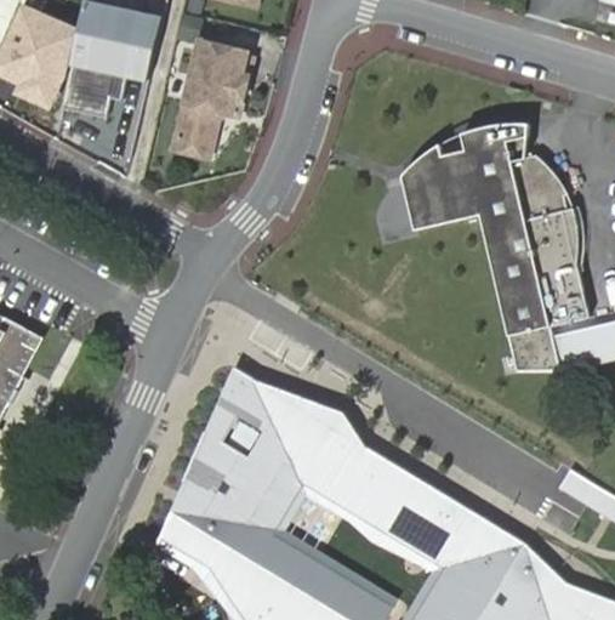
[(81,0),(74,28),(18,1),(0,44),(0,55),(21,66),(12,81),(50,100),(68,60),(144,77),(158,15),(95,0),(81,0)]
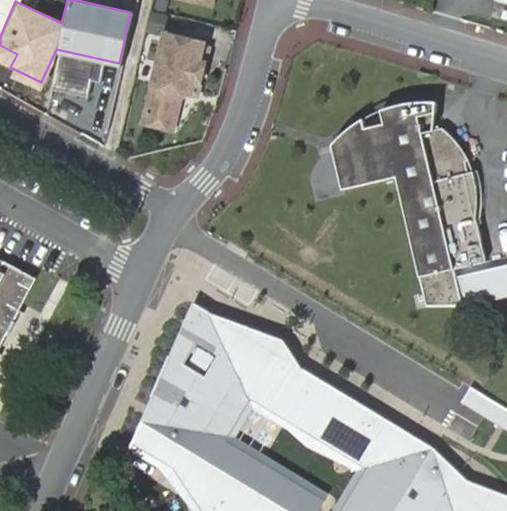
[(203,45),(165,36),(145,123),(173,130),(182,92),(197,96),(205,64),(199,62),(203,45)]
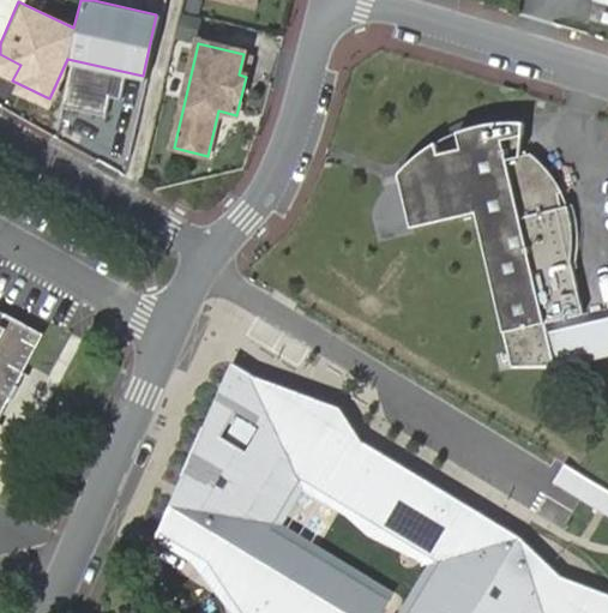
[(251,55),(244,54),(239,74),(246,77),(251,55)]
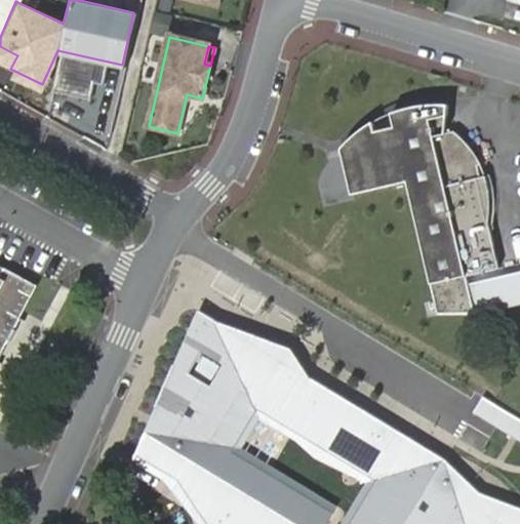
[(438,117),(445,116),(445,106),(432,104),(427,105),(422,106),(416,107),(411,108),(406,109),(401,111),(396,113),(391,114),(389,115),(392,128),(373,132),(371,124),(367,127),(363,130),(359,132),(355,136),(351,139),(347,144),(344,147),(340,151),(351,197),(406,184),(439,315),(478,314),(469,276),(501,269),(488,222),(489,215),(490,209),(491,202),(491,196),(490,190),(489,184),(487,177),(487,176),(479,178),(477,167),(483,166),(483,165),(480,159),(476,154),(473,149),(468,144),(464,139),(458,135),(453,131),(443,134),(438,117)]
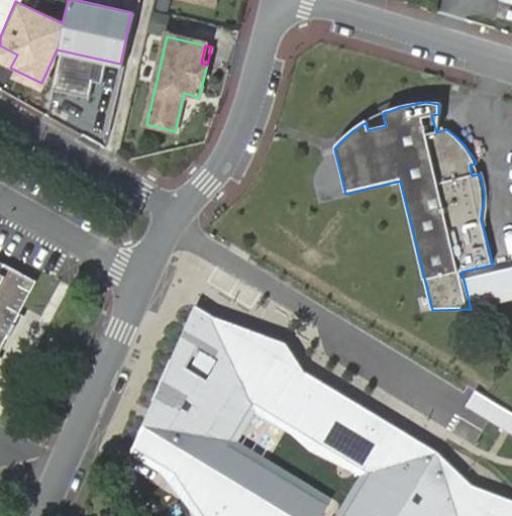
[(0,335),(14,308),(32,279),(0,261),(0,335)]
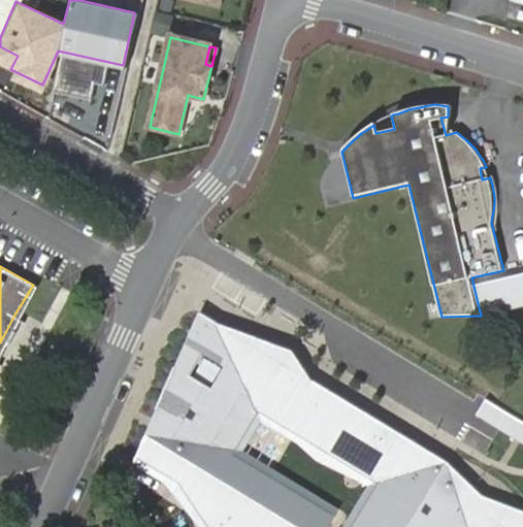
[(290,351),(195,310),(130,461),(190,516),(192,526),(324,526),(334,514),(231,447),(254,410),(373,482),(350,526),(522,526),(522,514),(481,494),(446,461),(311,380),(290,351)]
